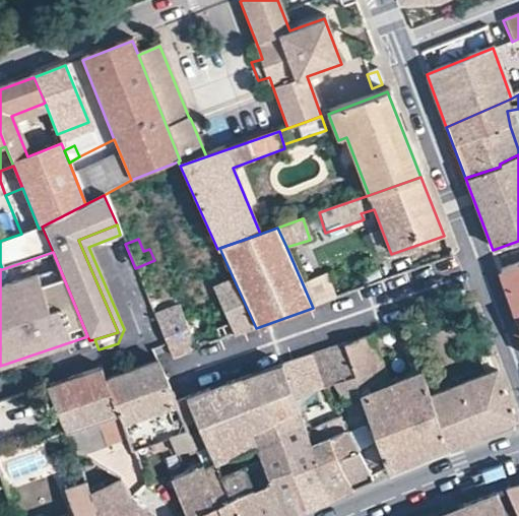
[(518,266),(500,273),(518,326),(518,325),(518,266)]
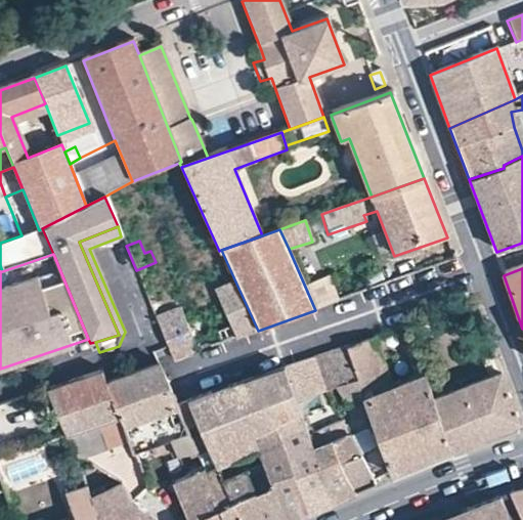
[(311,289),(321,313),(342,305),(331,280),(311,289)]
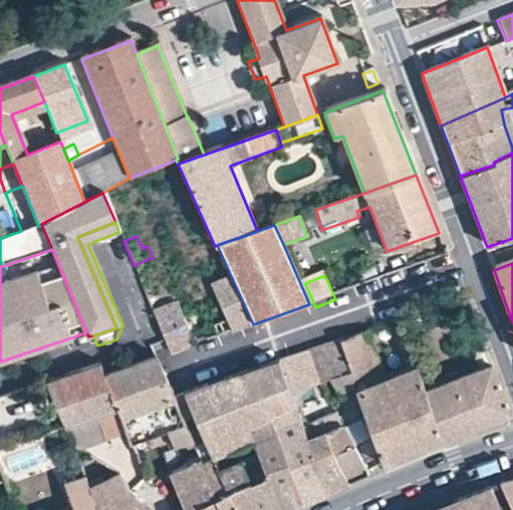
[(253,324),(231,276),(209,285),(226,322),(213,327),(216,338),(253,324)]
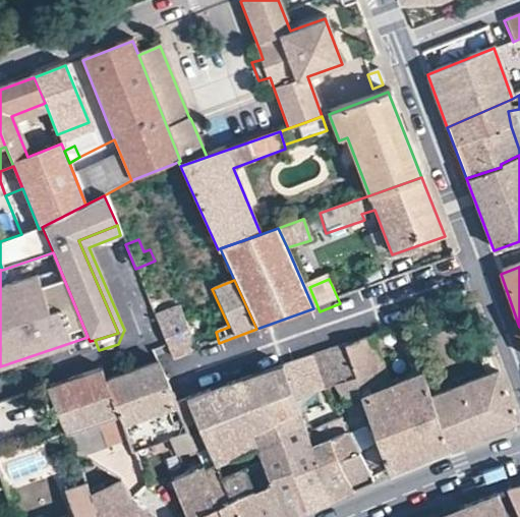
[(196,352),(179,308),(155,319),(174,360),(196,352)]
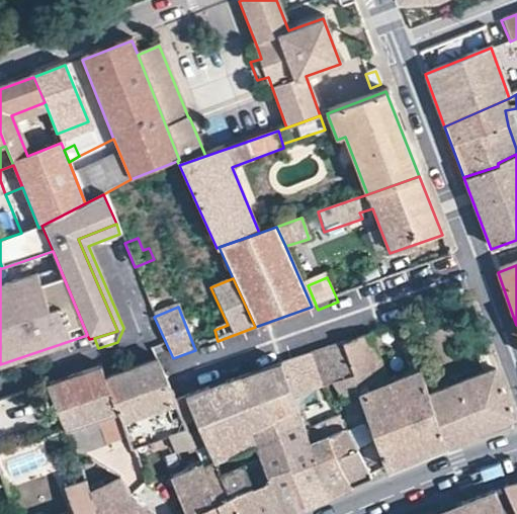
[(341,345),(362,409),(386,473),(418,459),(447,447),(419,373),(409,345),(400,349),(409,374),(385,383),(368,336),(353,341),(341,345)]
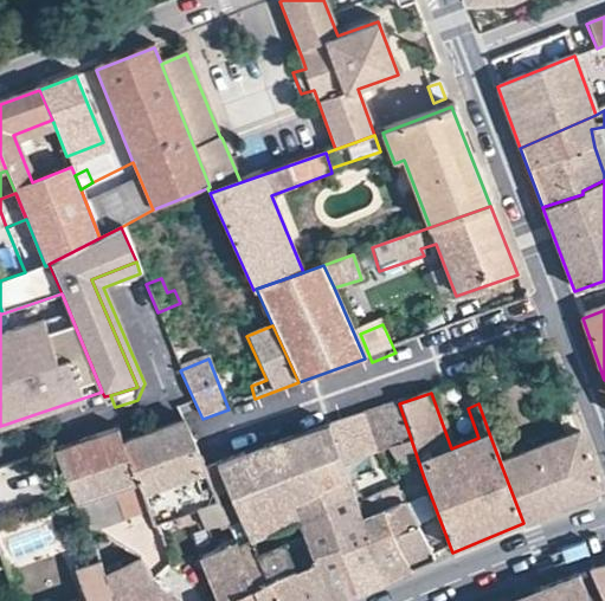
[(399,404),(364,414),(377,452),(390,447),(412,484),(424,478),(399,404)]
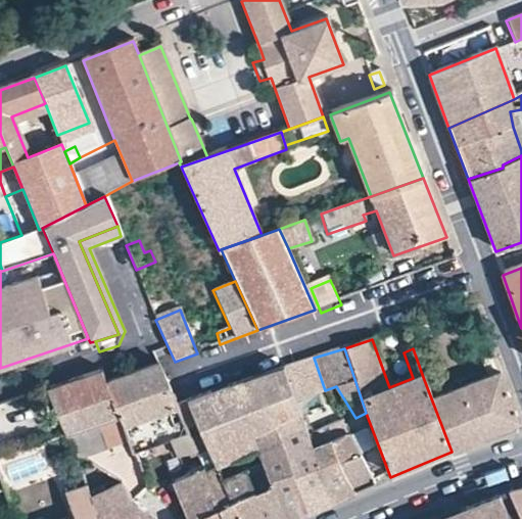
[(423,377),(452,452),(520,424),(516,415),(501,374),(493,357),(480,362),(486,378),(444,394),(435,372),(423,377)]
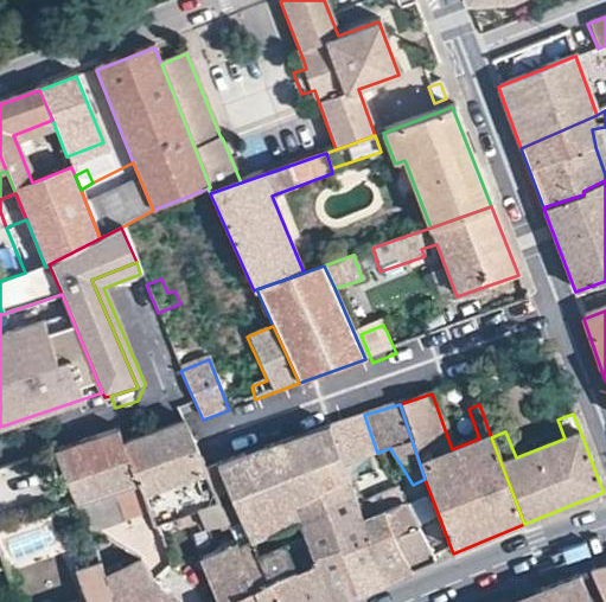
[(329,427),(342,465),(377,453),(364,415),(335,424),(329,427)]
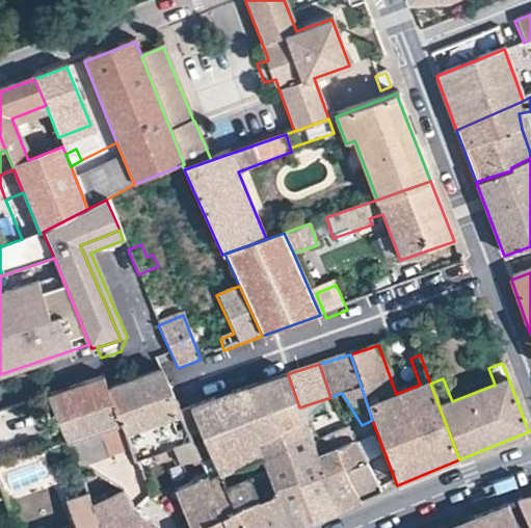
[(133,380),(107,391),(121,426),(131,453),(134,463),(171,449),(171,447),(191,441),(180,412),(163,373),(161,371),(133,380)]
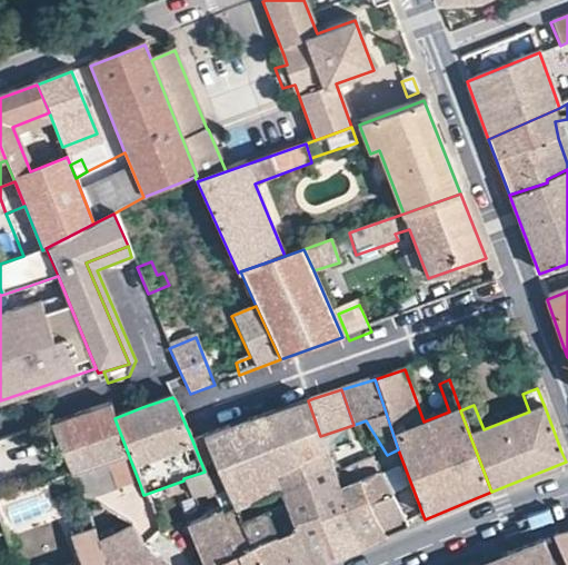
[(273,471),(298,462),(326,449),(320,436),(308,400),(232,427),(203,436),(235,508),(279,488),(273,471)]
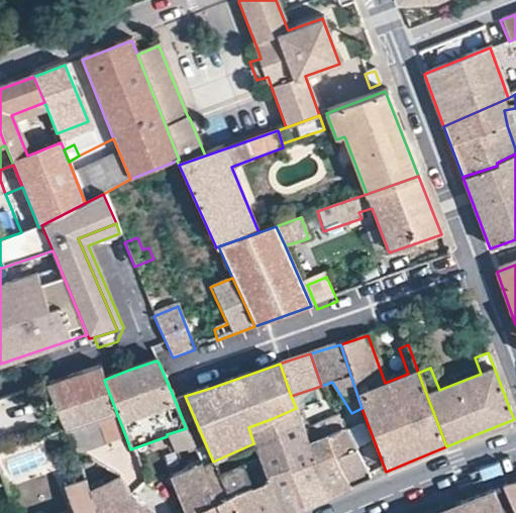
[(98,369),(47,384),(66,430),(98,420),(117,414),(104,380),(98,369)]
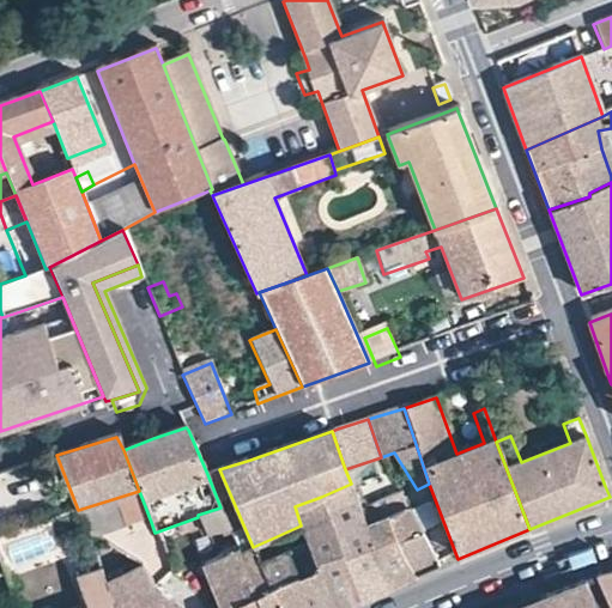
[(321,497),(362,602),(376,595),(391,589),(361,512),(351,484),(321,497)]
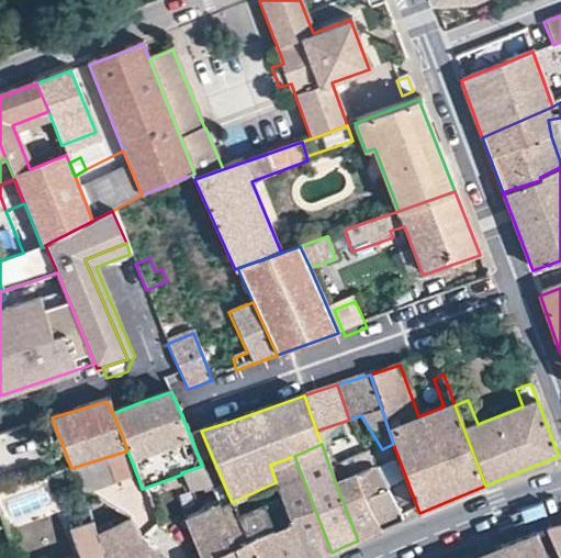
[(138,479),(127,450),(107,457),(118,487),(138,479)]
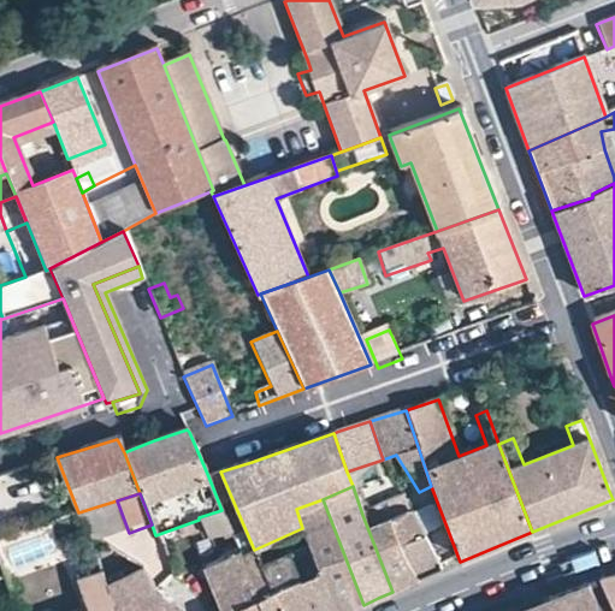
[(362,515),(392,592),(442,569),(403,496),(362,515)]
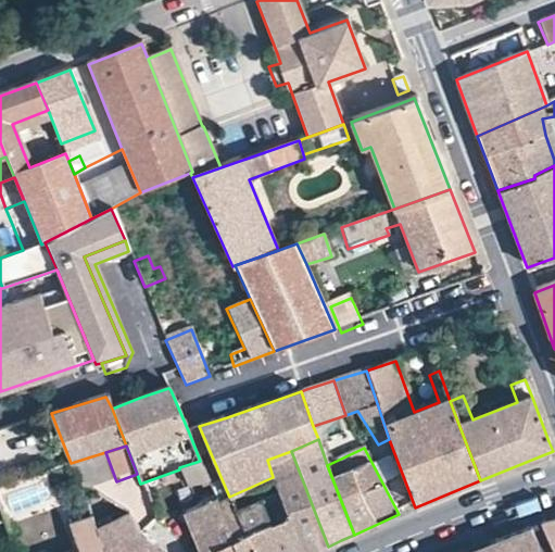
[(280,493),(302,551),(316,551),(328,547),(291,451),(267,460),(273,477),(280,493)]
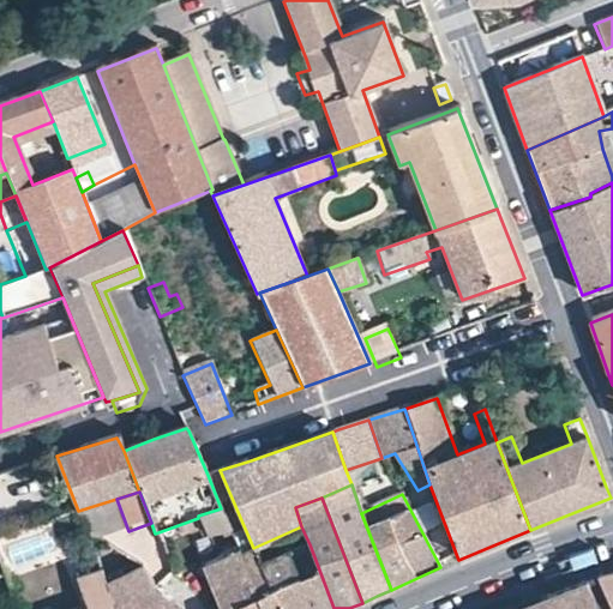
[(230,531),(221,508),(198,516),(198,518),(208,540),(210,538),(230,531)]
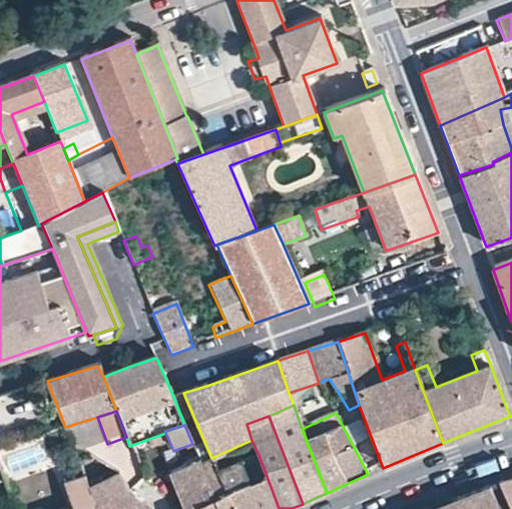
[(217,474),(232,508),(279,508),(259,455),(217,474)]
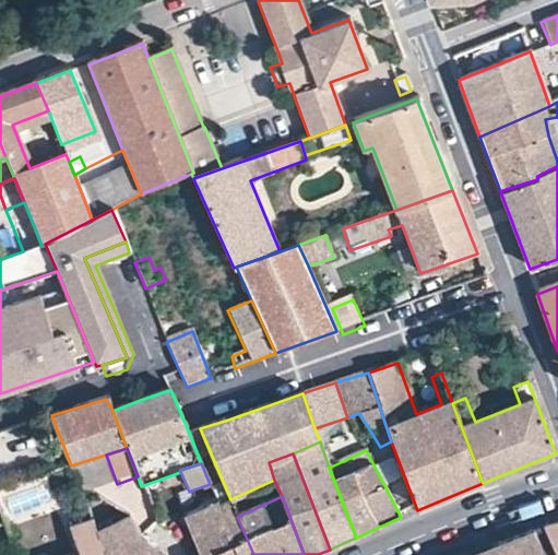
[(234,544),(218,507),(216,500),(198,509),(186,516),(187,519),(200,552),(201,554),(212,554),(234,544)]
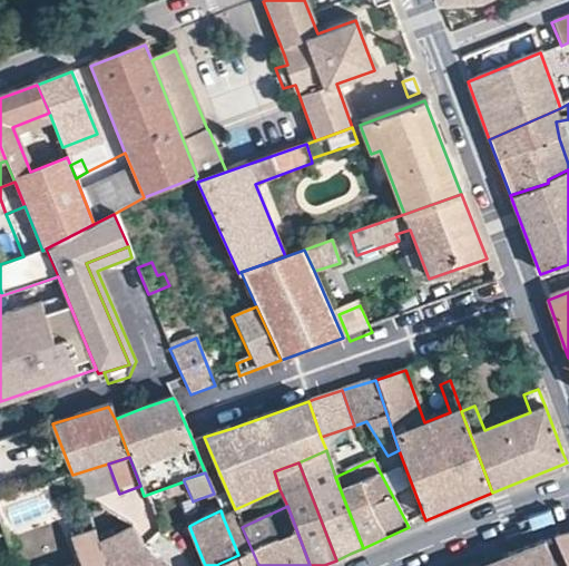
[(223,517),(238,555),(242,565),(258,565),(242,527),(235,511),(223,517)]
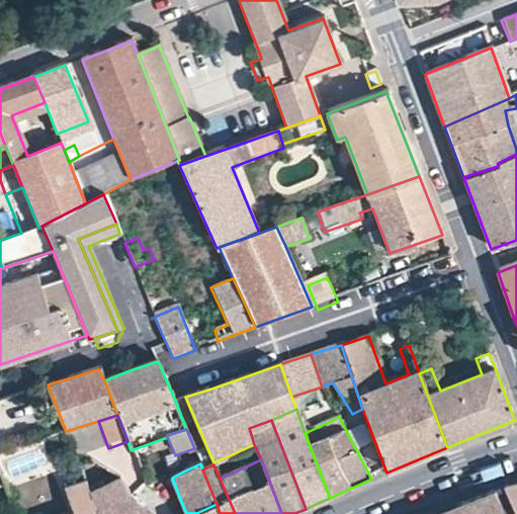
[(94,508),(97,513),(150,513),(149,512),(131,496),(119,480),(118,480),(89,494),(94,508)]
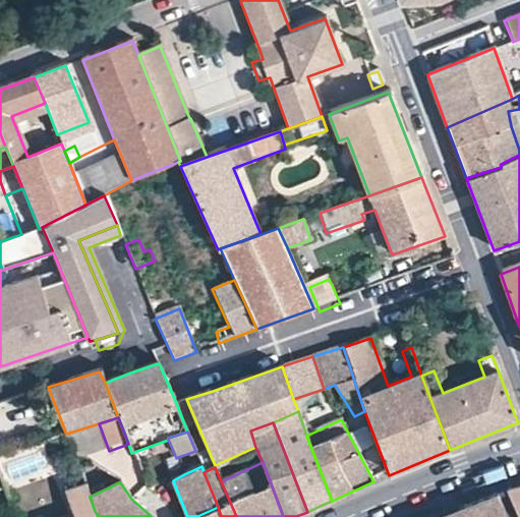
[(98,516),(95,511),(90,497),(87,484),(64,492),(72,516),(98,516)]
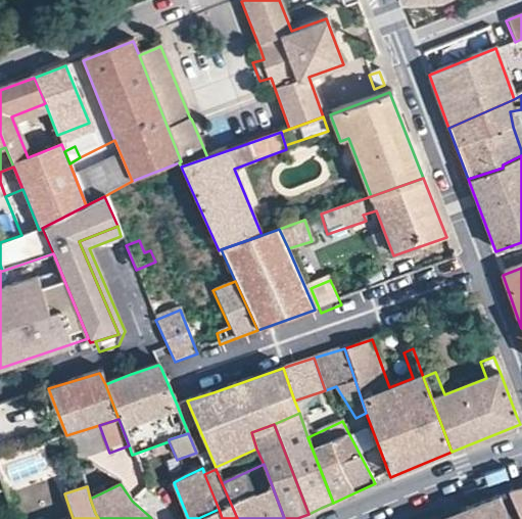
[(521,489),(510,493),(520,518),(521,518),(521,489)]
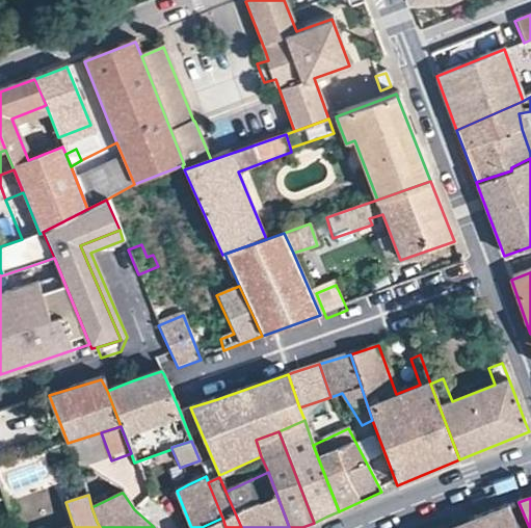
[(519,502),(507,506),(516,527),(529,527),(519,502)]
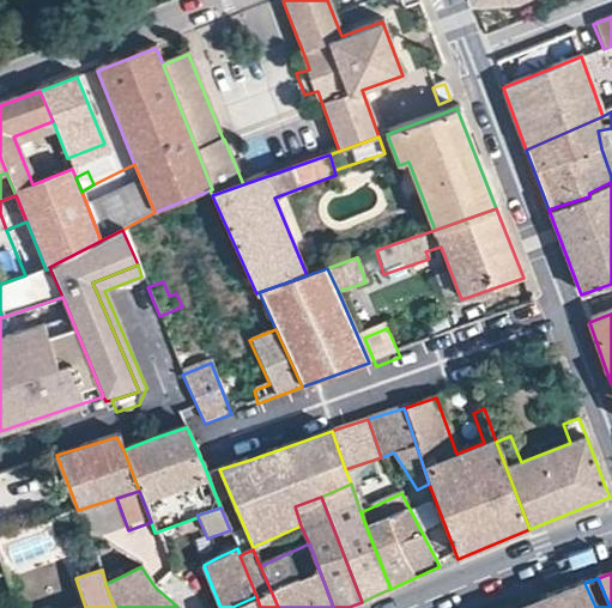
[(595,607),(585,583),(543,600),(545,607),(595,607)]
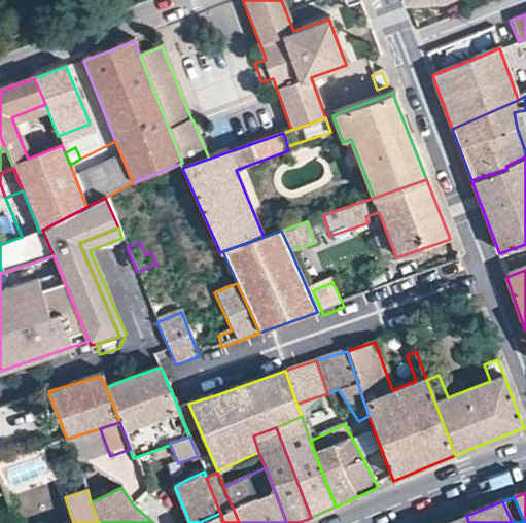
[(223,522),(220,513),(200,522),(223,522)]
